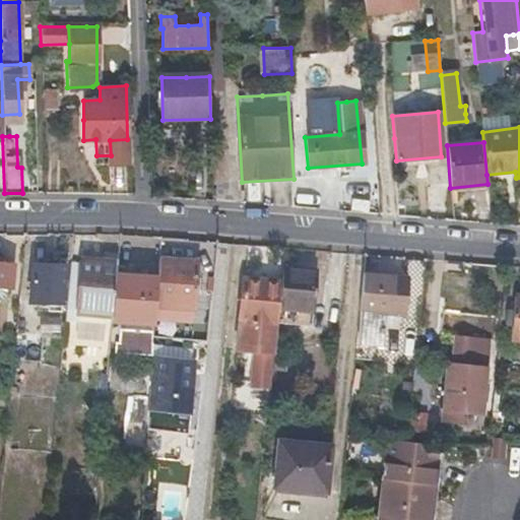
[(157,277),(155,304),(193,307),(197,260),(158,257),(157,277)]
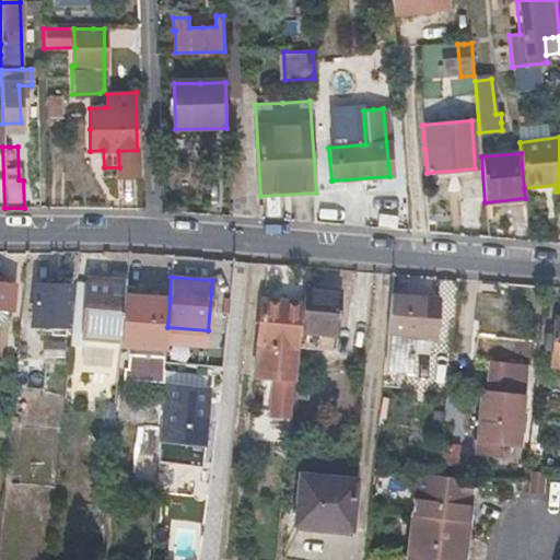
[(83,340),(120,342),(125,296),(126,282),(88,279),(83,340)]
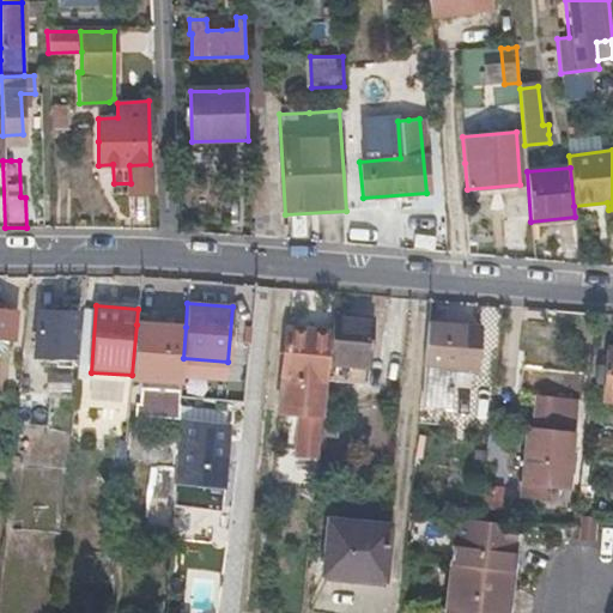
[(0,352),(6,347),(7,338),(11,338),(13,311),(0,310),(0,352)]
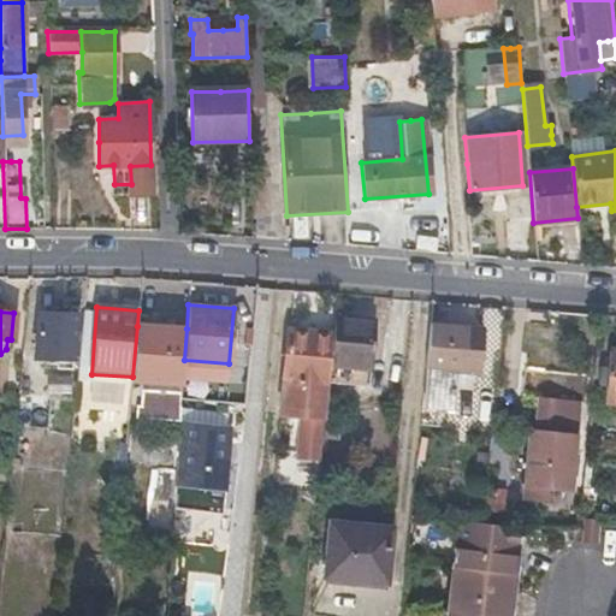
[(41,357),(54,359),(69,360),(72,315),(46,313),(41,357)]
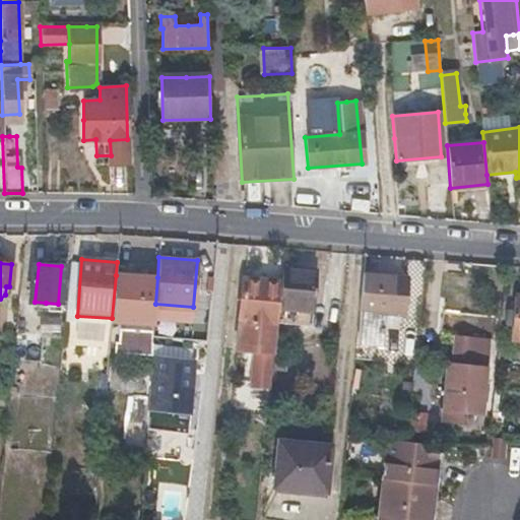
[(281,280),(278,309),(313,313),(318,270),(282,267),(281,280)]
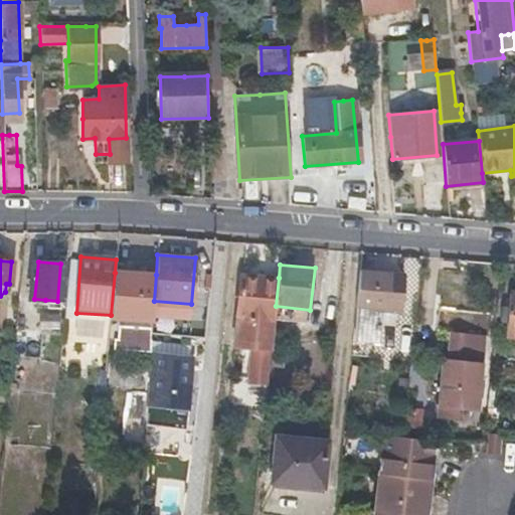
[(398,313),(399,304),(400,296),(395,295),(397,275),(360,271),(356,308),(358,308),(354,342),(377,345),(381,311),(398,313)]
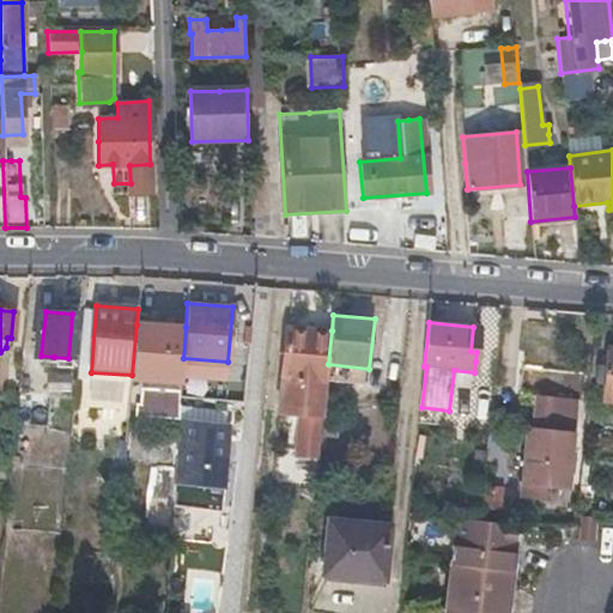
[(182,381),(183,358),(186,327),(137,325),(132,375),(132,378),(182,381)]
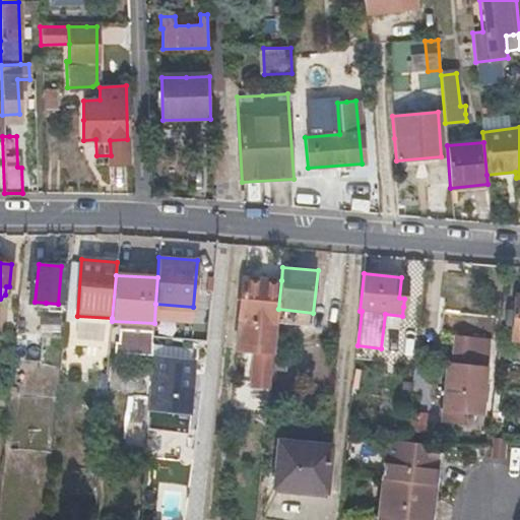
[(278,309),(281,280),(247,277),(239,347),(255,349),(251,385),(270,387),(278,309)]
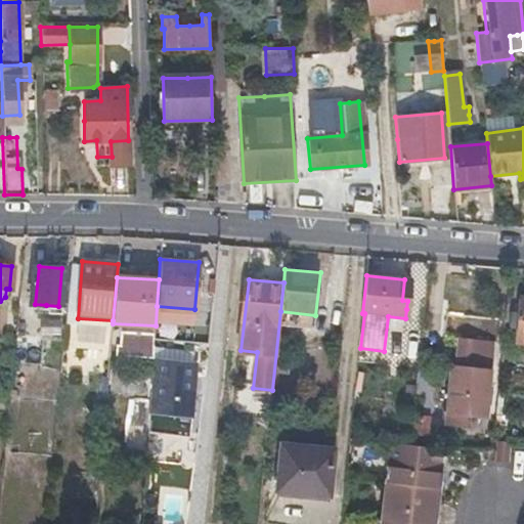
[(517,310),(514,310),(511,310),(510,328),(516,329),(514,342),(523,342),(523,298),(519,298),(517,310)]
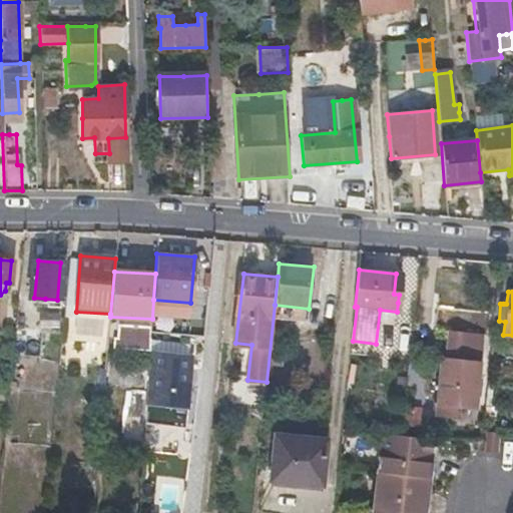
[(117,348),(151,350),(152,326),(119,324),(117,348)]
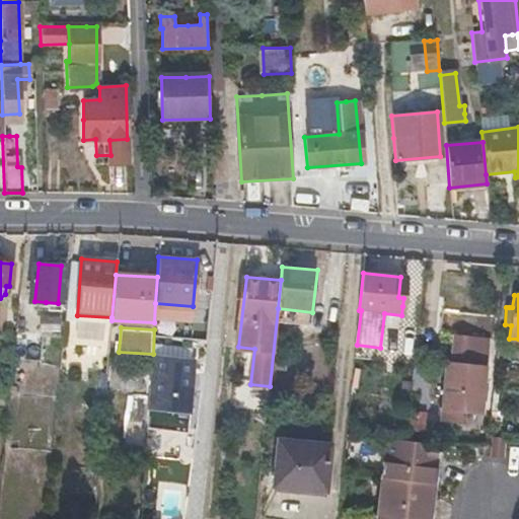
[(478,413),(480,389),(484,366),(487,339),(455,335),(452,363),(448,363),(442,420),(460,422),(461,412),(478,413)]
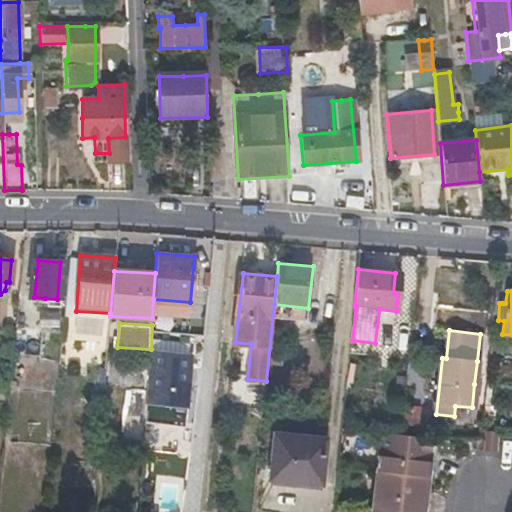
[(187,405),(188,391),(189,377),(184,377),(186,351),(152,349),(148,402),(187,405)]
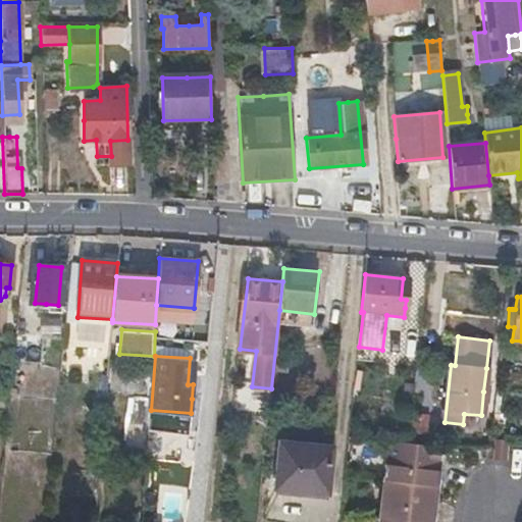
[(124,396),(136,397),(146,398),(148,368),(127,366),(124,396)]
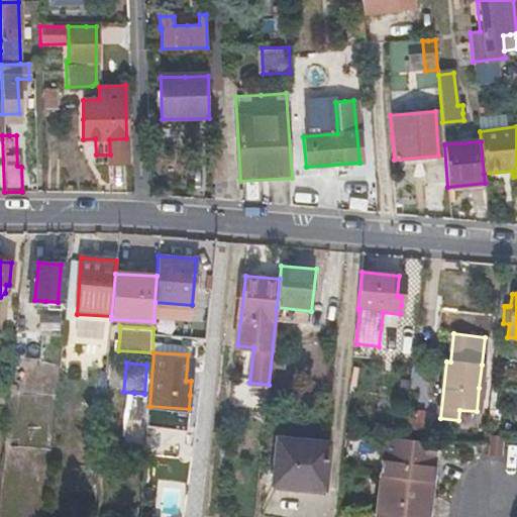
[(120,443),(144,447),(184,453),(190,415),(145,407),(147,398),(128,395),(120,443)]
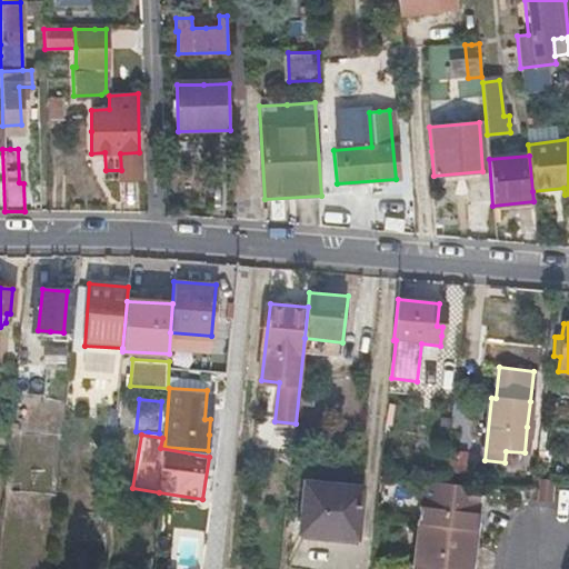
[(539,479),(537,499),(551,500),(553,480),(539,479)]
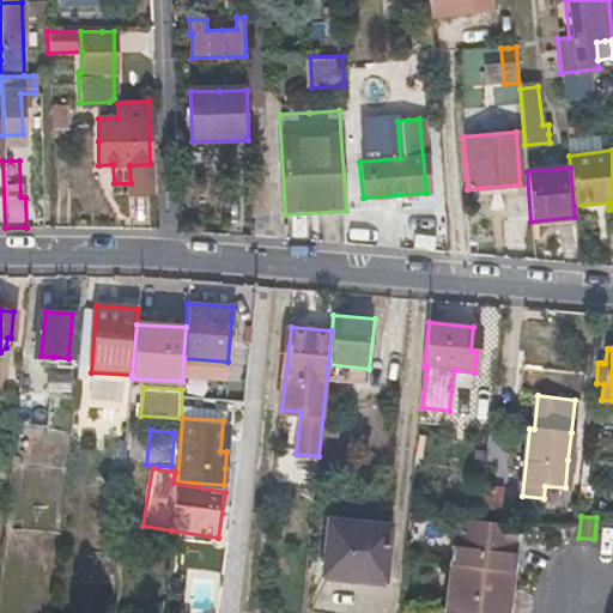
[(455,520),(450,565),(514,572),(516,553),(510,552),(510,542),(516,544),(519,526),(455,520)]
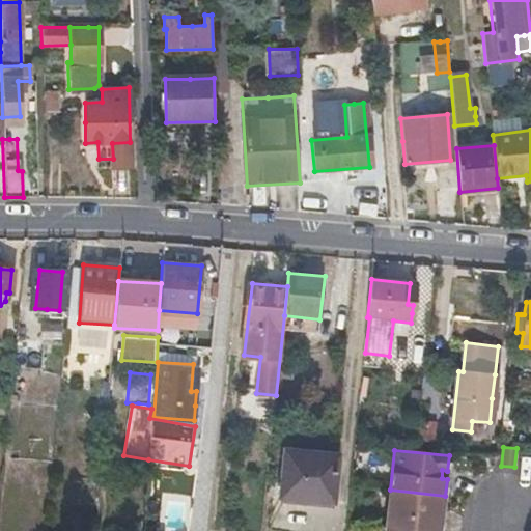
[(337,456),(283,451),(278,499),(332,505),(337,456)]
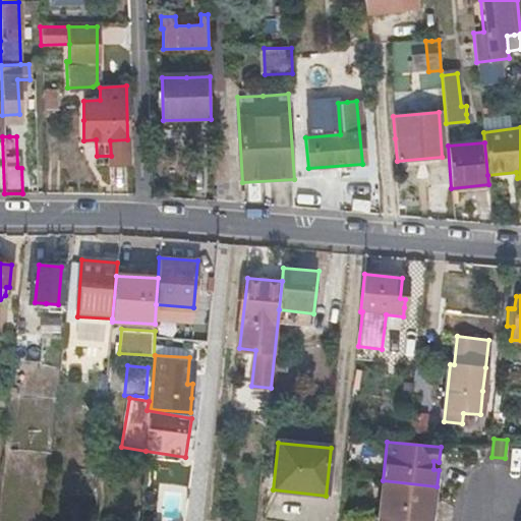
[(383,480),(378,520),(385,520),(432,520),(435,508),(429,507),(429,500),(436,501),(437,486),(383,480)]
